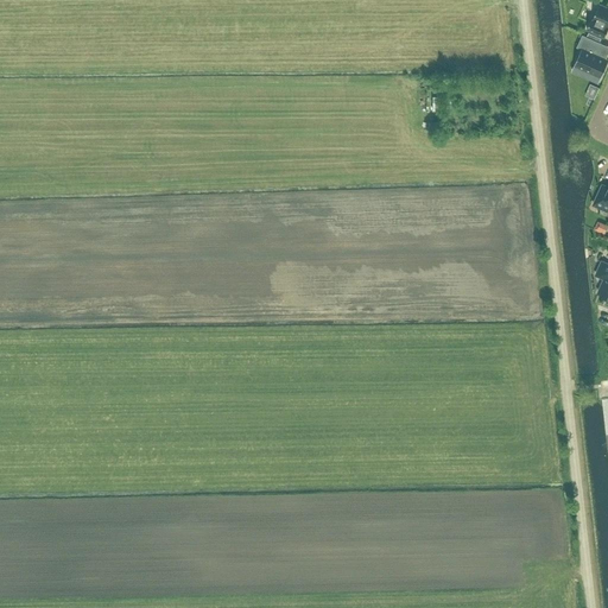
[(607,6),(600,2),(594,17),(593,17),(587,29),(605,37),(607,29),(606,29),(607,25),(607,24),(607,5),(607,6)]
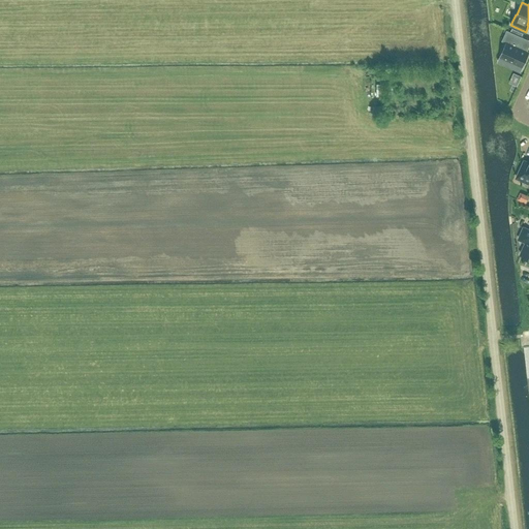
[(497,13),(494,20),(505,25),(508,19),(497,13)]
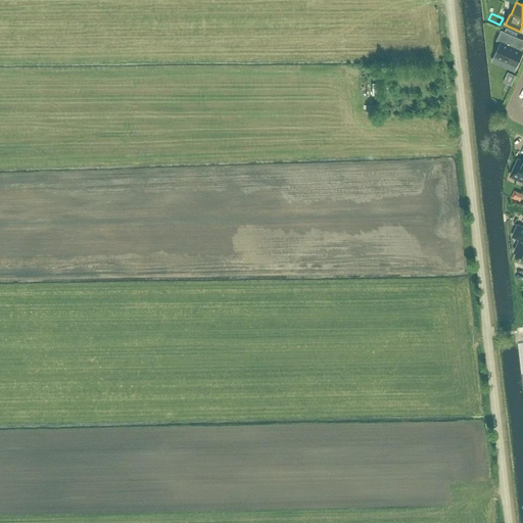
[(494,55),(503,58),(501,64),(513,69),(515,63),(517,64),(522,50),(521,50),(513,46),(512,44),(516,35),(502,29),(496,40),(501,42),(494,55)]
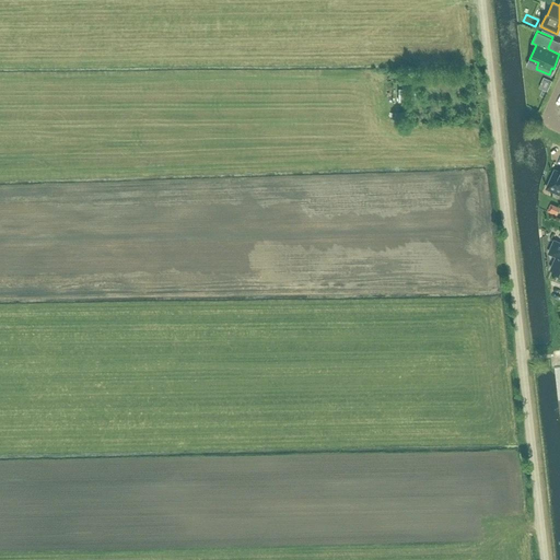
[(559,193),(559,174),(553,172),(547,187),(559,193)]
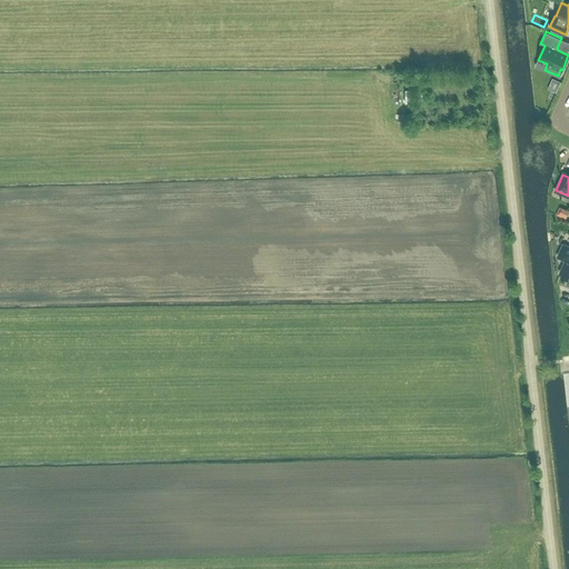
[(565,219),(568,211),(560,208),(557,216),(565,219)]
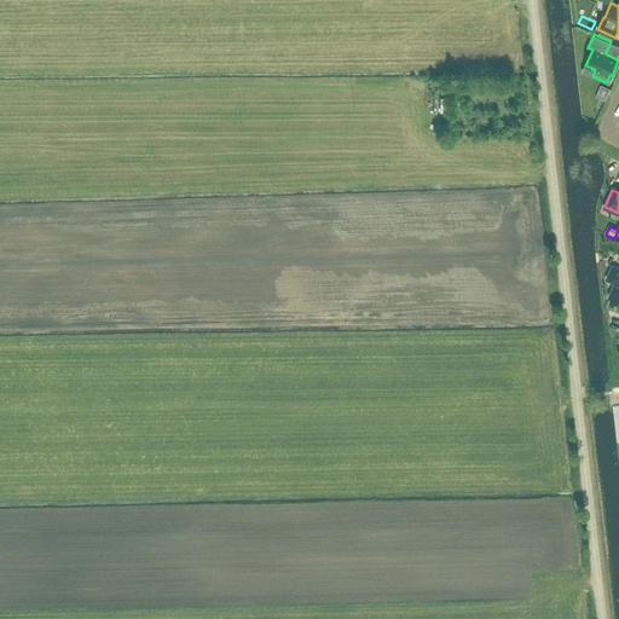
[(618,267),(613,265),(607,278),(615,283),(609,296),(618,301),(618,267)]
